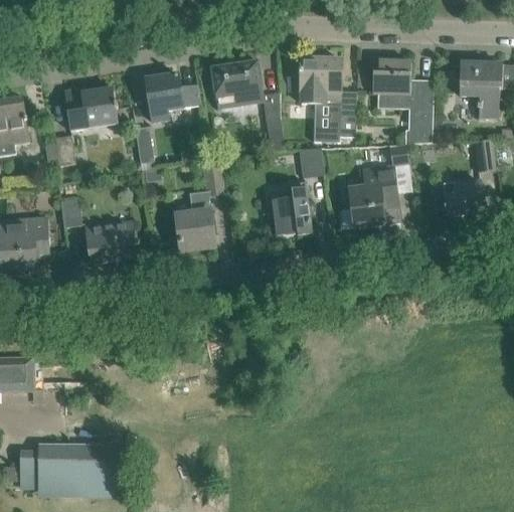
[(340,108),(340,91),(341,59),(300,58),(300,68),(299,68),(299,73),(300,73),(300,91),(300,104),(319,105),(319,113),(328,123),(339,123),(338,136),(355,137),(356,109),(340,108)]
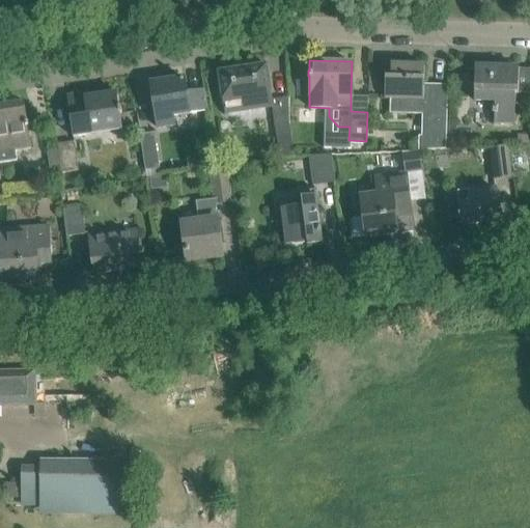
[(444,146),(446,83),(422,82),(423,63),(390,62),(389,76),(384,76),(384,96),(389,96),(388,111),(428,112),(427,134),(417,134),(417,147),(417,148),(418,148),(444,146)]
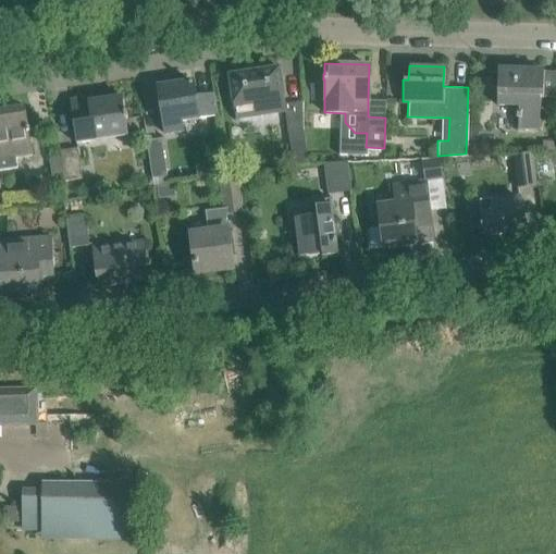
[(285,109),(282,87),(279,66),(227,74),(234,117),(285,109)]
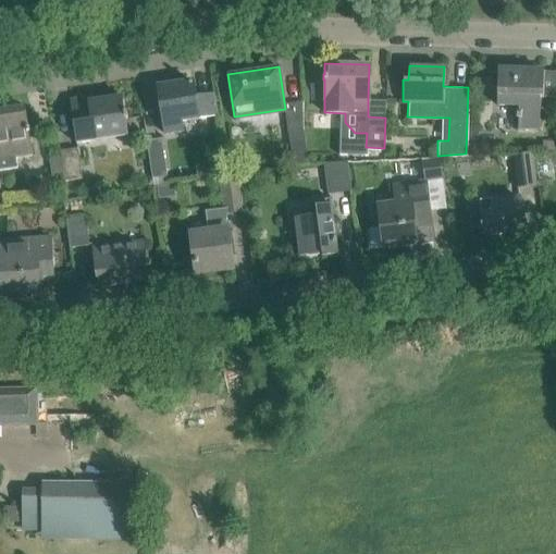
[(497,68),(496,89),(496,102),(517,103),(517,125),(539,126),(540,96),(542,96),(543,70),(497,68)]
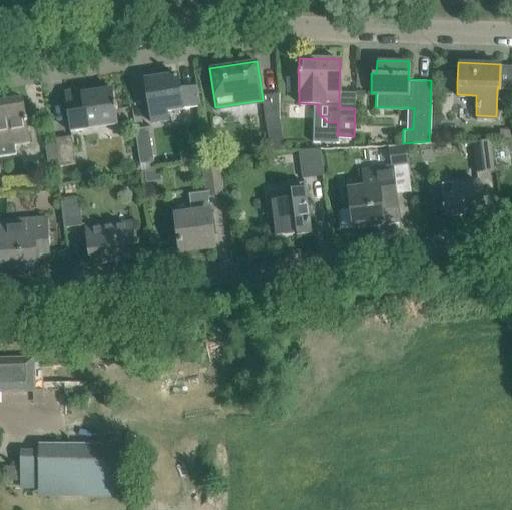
[(159,76),(144,78),(151,121),(166,119),(165,109),(199,104),(196,85),(178,87),(176,73),(171,74),(171,71),(159,73),(159,76)]
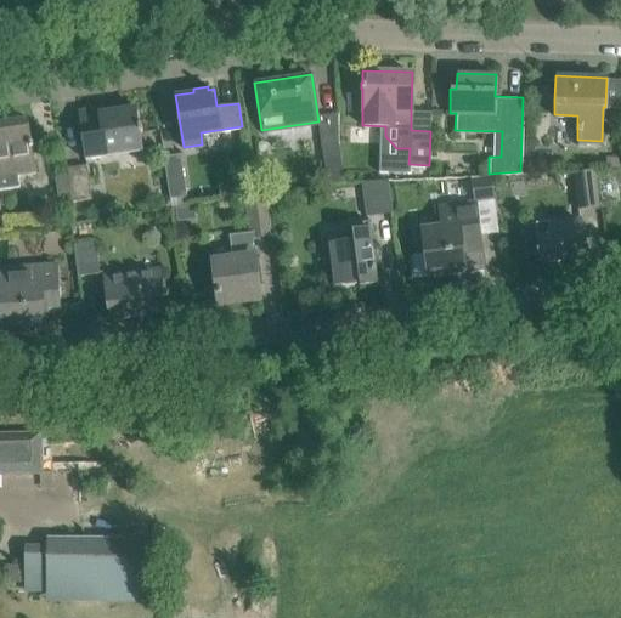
[(142,130),(141,124),(139,124),(135,106),(99,112),(97,107),(77,109),(84,158),(142,149),(139,130),(142,130)]
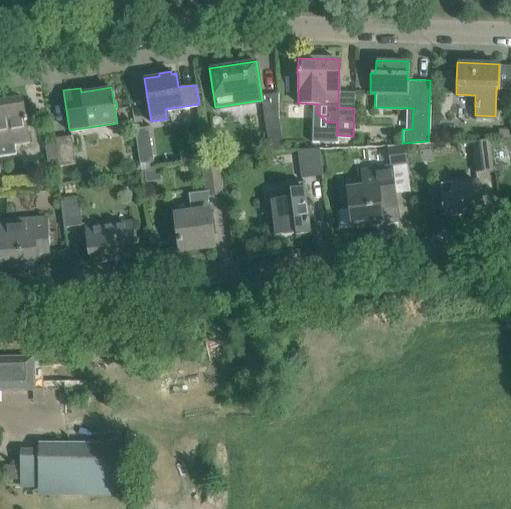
[(0,186),(1,186),(0,180),(0,153),(15,152),(14,143),(29,141),(22,96),(0,99),(0,186)]
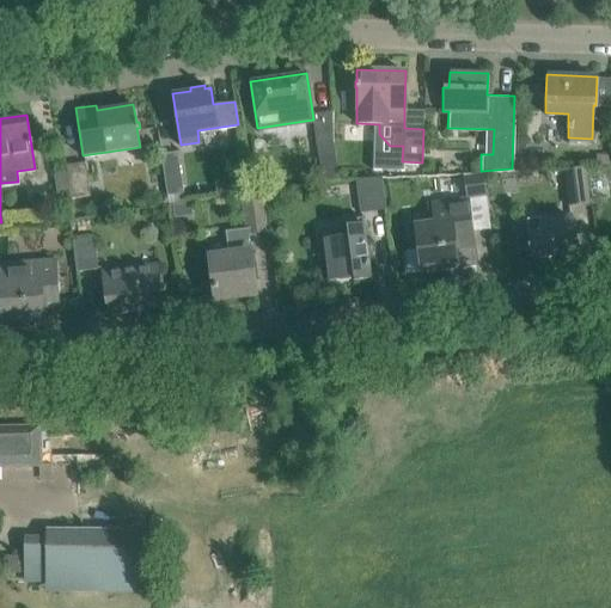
[(321,180),(338,177),(333,140),(315,143),(321,180)]
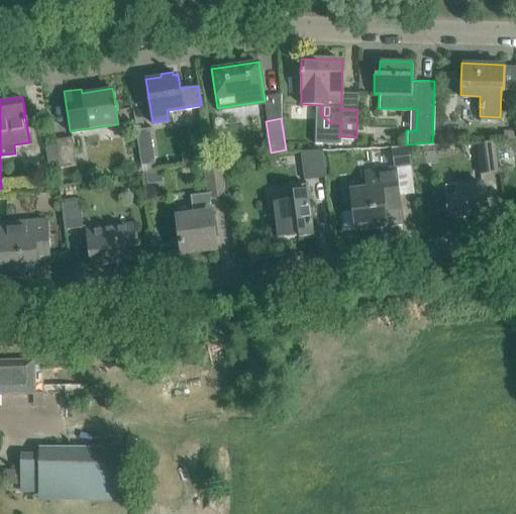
[(135,128),(140,163),(142,163),(143,171),(155,169),(148,126),(135,128)]
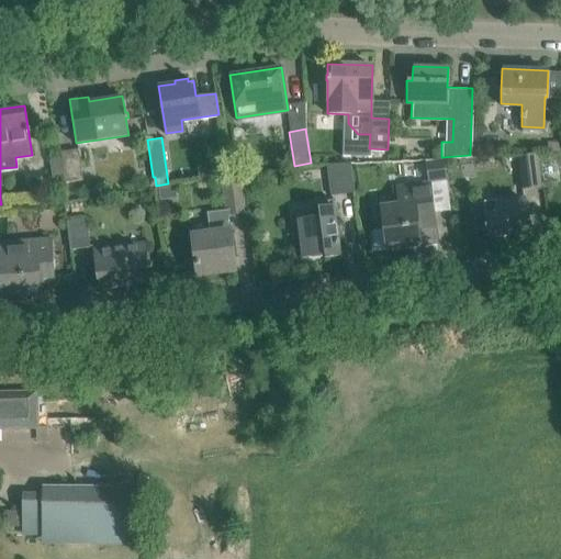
[(59,151),(64,180),(81,178),(77,147),(59,151)]
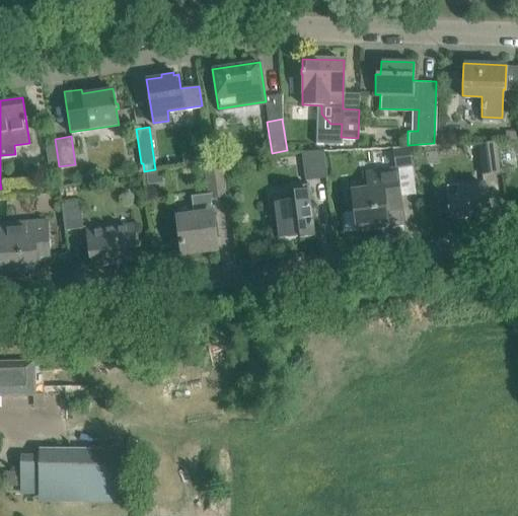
[(498,170),(494,141),(477,143),(482,172),(498,170)]
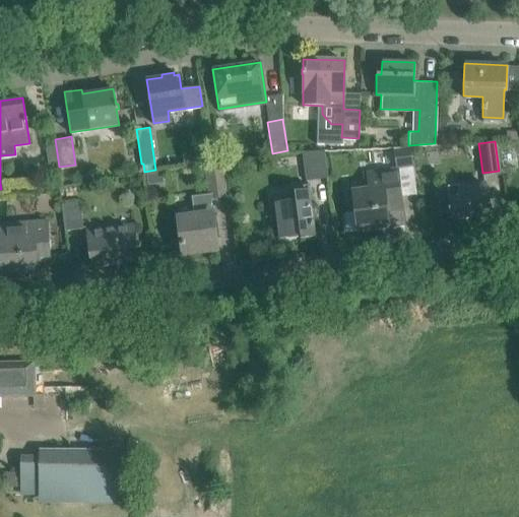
[(412,165),(409,145),(408,145),(408,144),(393,145),(396,166),(412,165)]
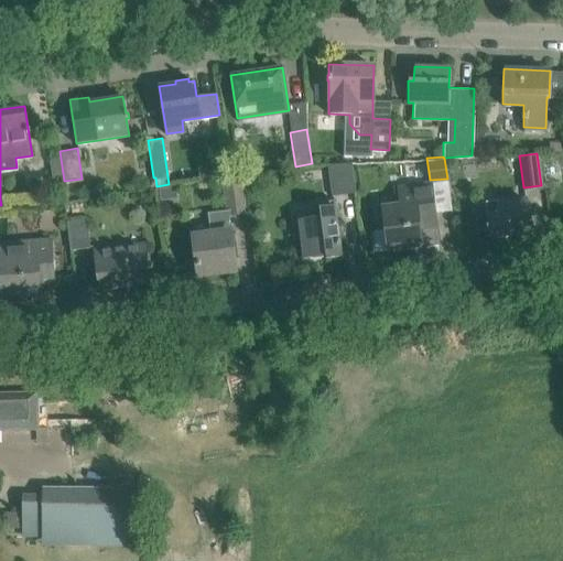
[(328,163),(332,195),(355,192),(350,162),(328,163)]
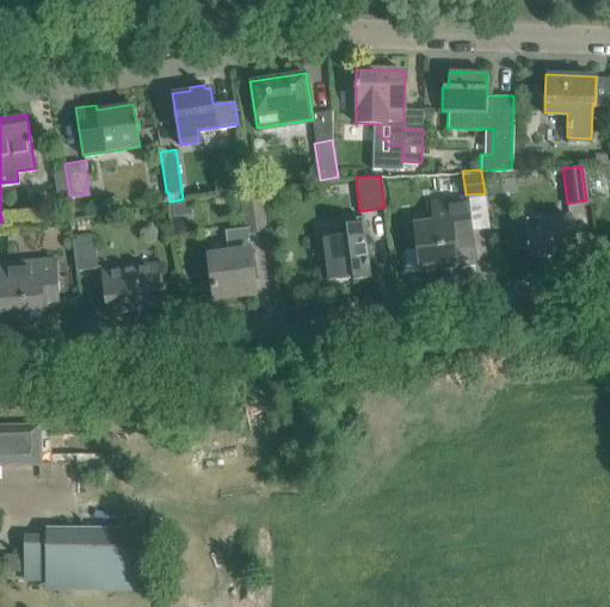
[(258,193),(242,196),(246,223),(247,230),(263,228),(258,193)]
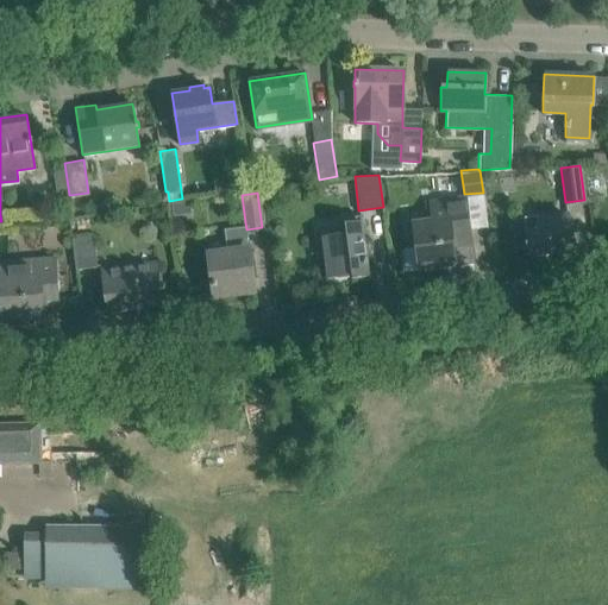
[(469,235),(468,227),(464,194),(427,199),(430,218),(412,220),(418,270),(455,265),(453,262),(471,259),(469,235)]
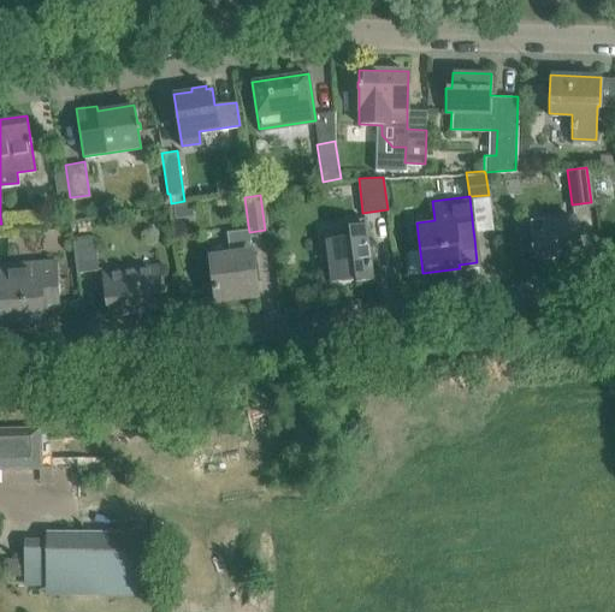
[(325,239),(331,281),(355,279),(355,281),(372,279),(365,217),(347,219),(349,237),(325,239)]
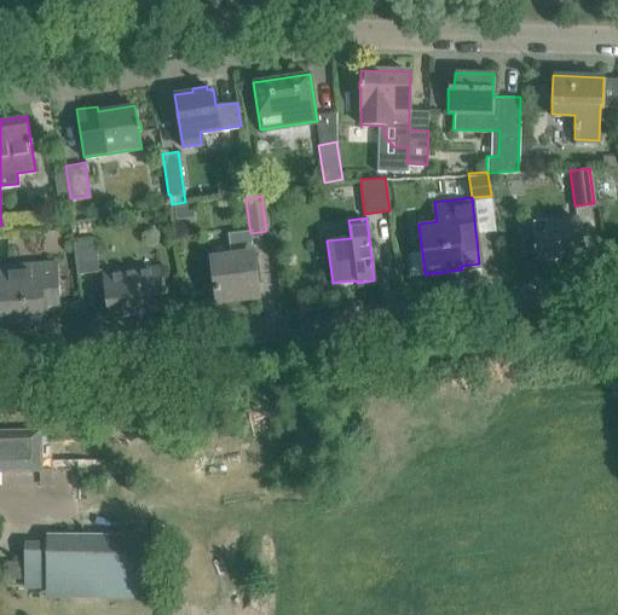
[(546,221),(546,220),(520,224),(523,250),(536,249),(537,260),(581,254),(576,218),(546,221)]
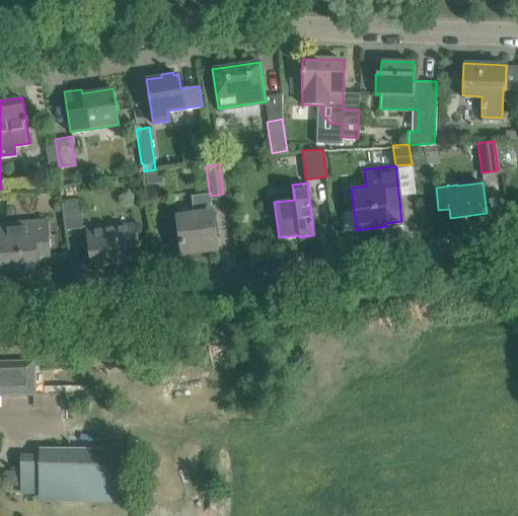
[(195,214),(176,216),(178,232),(181,252),(216,248),(213,228),(210,203),(210,202),(211,202),(210,196),(209,190),(193,192),(194,205),(195,214)]
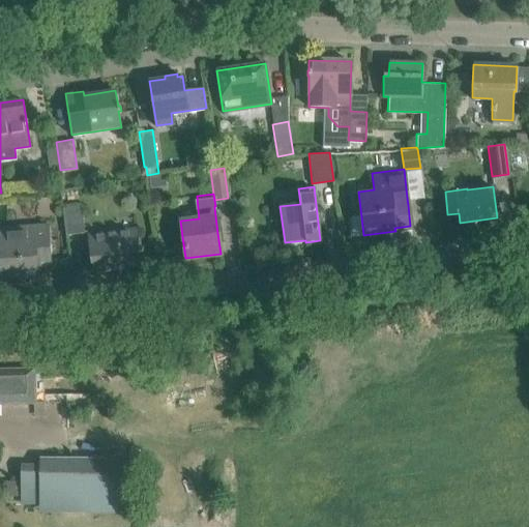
[(65,234),(84,232),(80,205),(62,207),(65,234)]
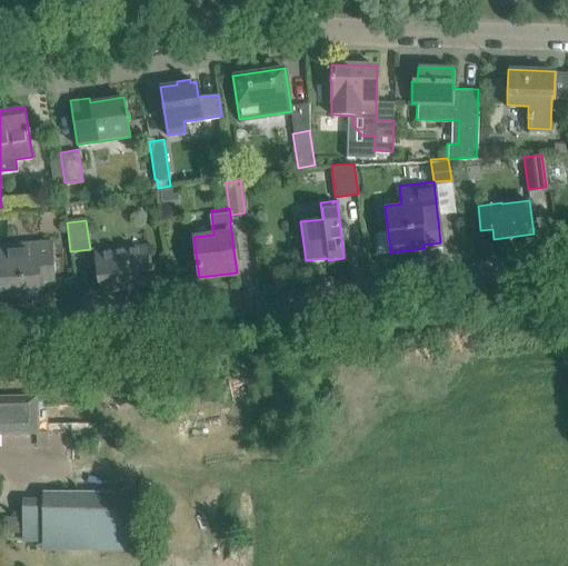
[(0,284),(1,300),(40,298),(39,285),(53,284),(50,240),(17,242),(16,240),(0,241),(0,284)]
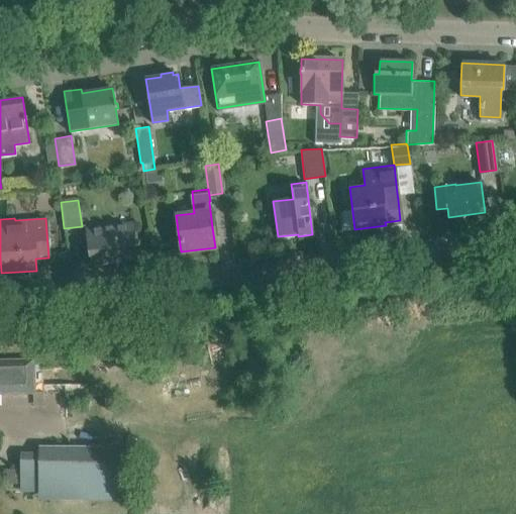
[(86,229),(91,264),(135,258),(130,223),(86,229)]
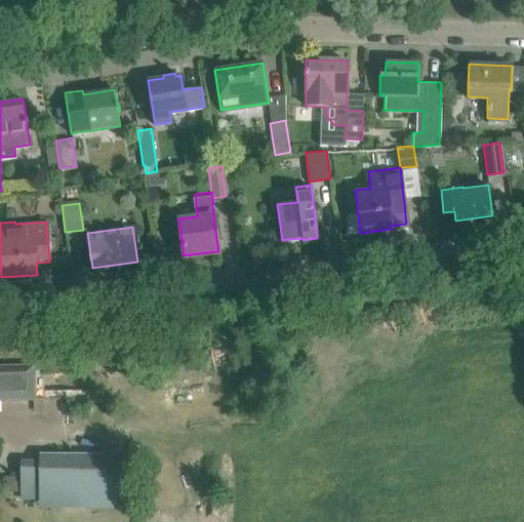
[(0,400),(29,399),(36,399),(35,363),(0,363),(0,400)]
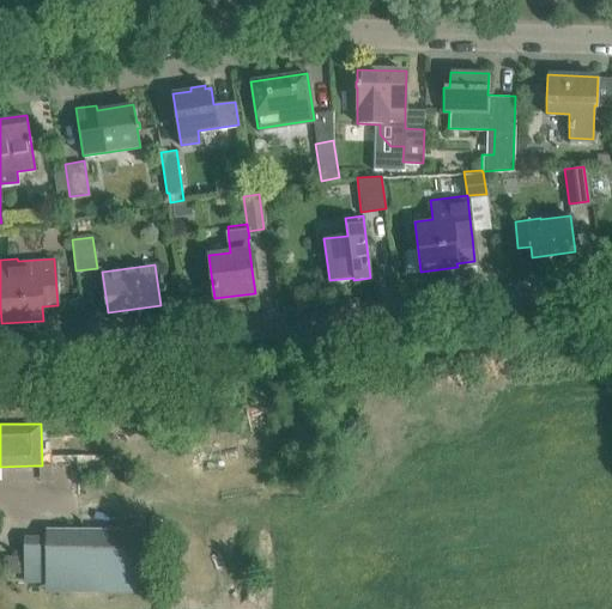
[(26,588),(150,589),(150,525),(47,524),(47,531),(28,531),(26,588)]
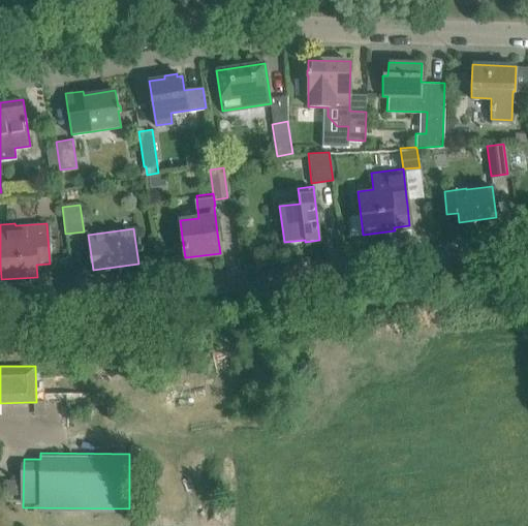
All buildings are outlined.
